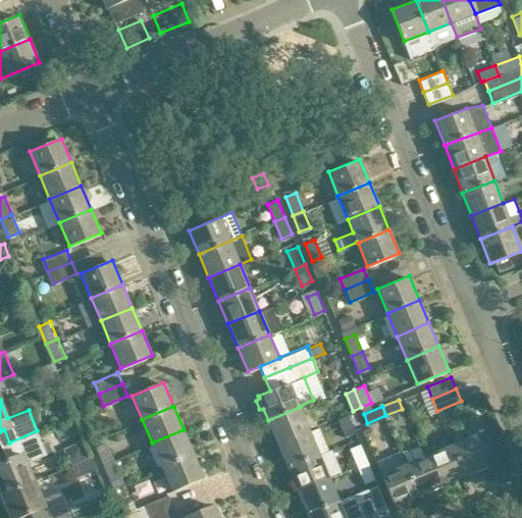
[(268,420),(278,444),(309,429),(300,407),(268,420)]
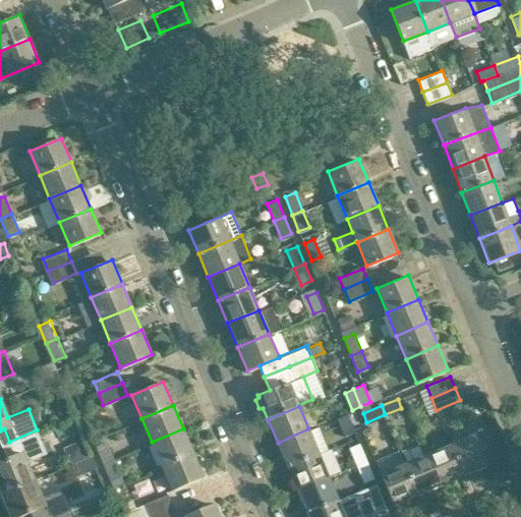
[(338,416),(345,434),(355,428),(348,411),(338,416)]
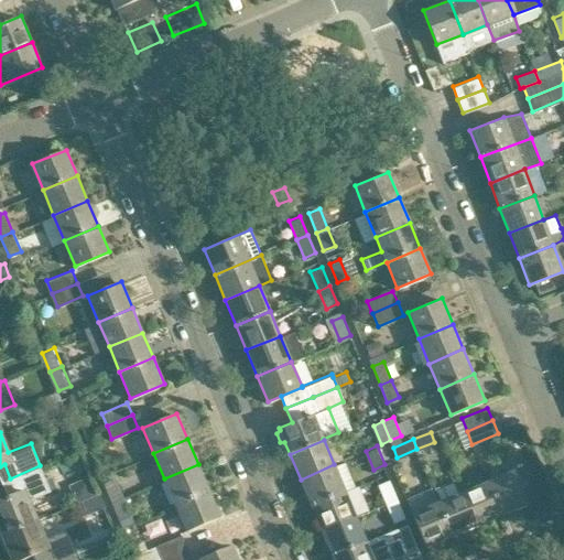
[(208,490),(198,464),(164,478),(174,504),(208,490)]
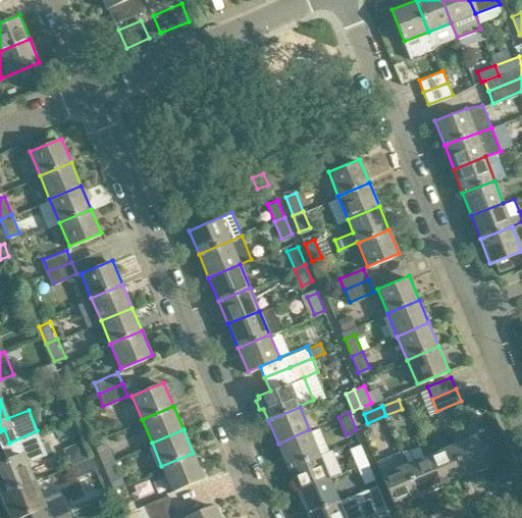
[(278,444),(288,466),(319,453),(309,429),(278,444)]
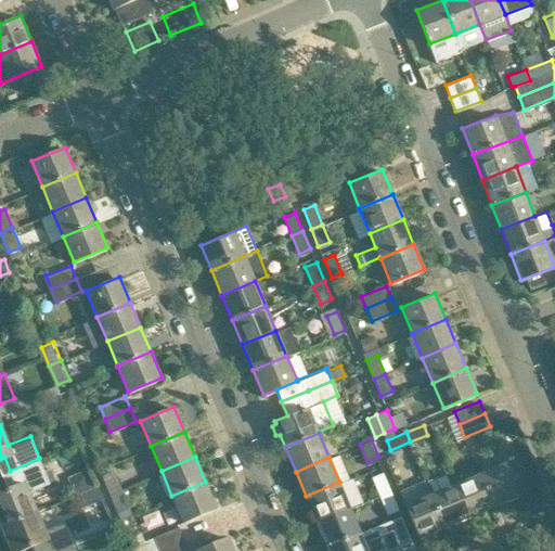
[(0,491),(0,521),(1,524),(35,510),(27,491),(50,482),(39,458),(10,471),(16,485),(0,491)]
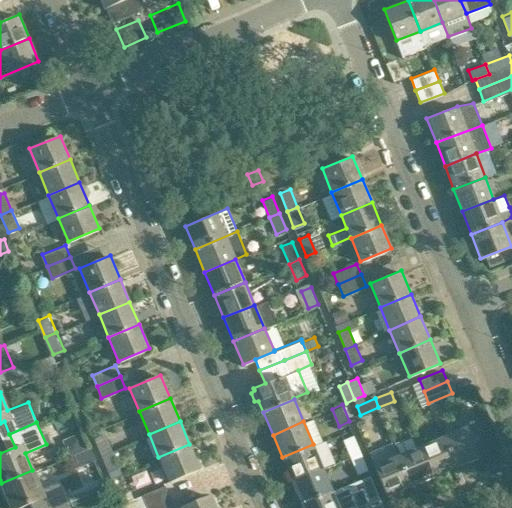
[(466,425),(442,435),(455,466),(479,456),(466,425)]
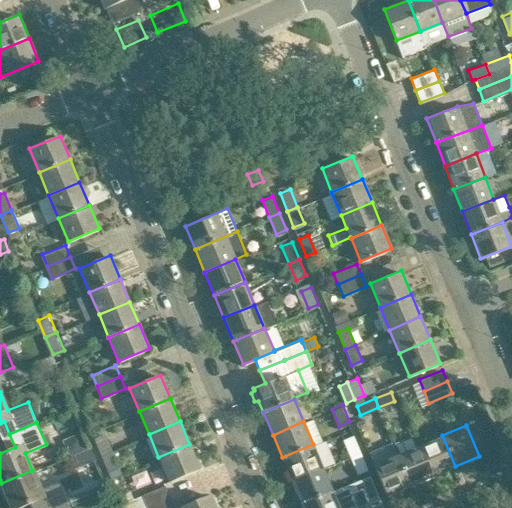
[(112,450),(104,432),(93,437),(101,454),(112,450)]
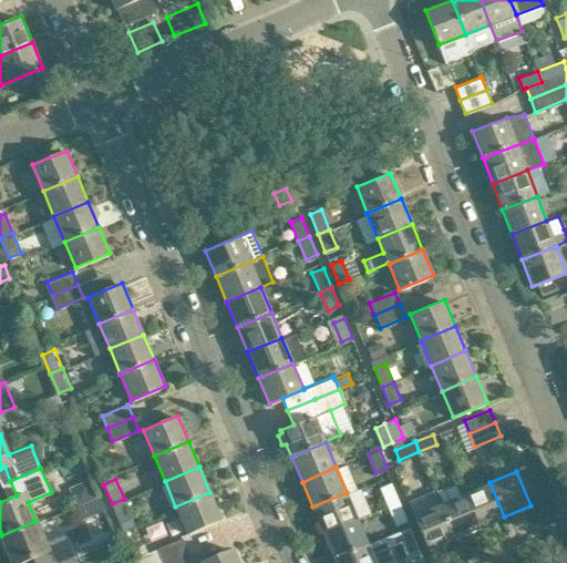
[(381,487),(389,504),(400,499),(392,482),(381,487)]
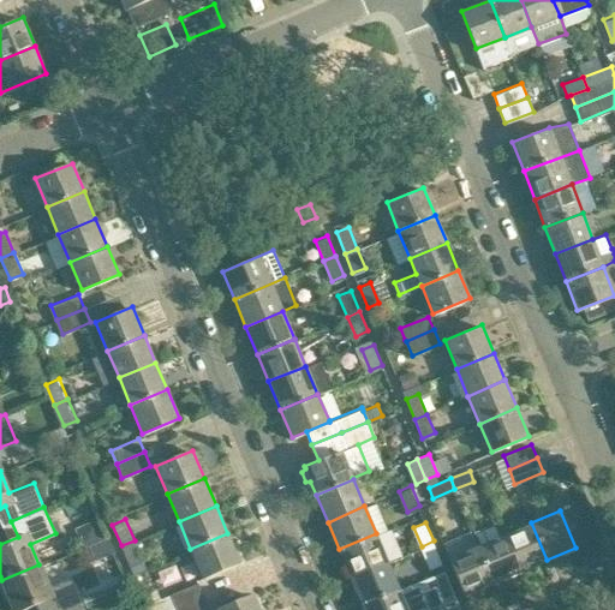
[(531,522),(506,533),(521,570),(547,560),(531,522)]
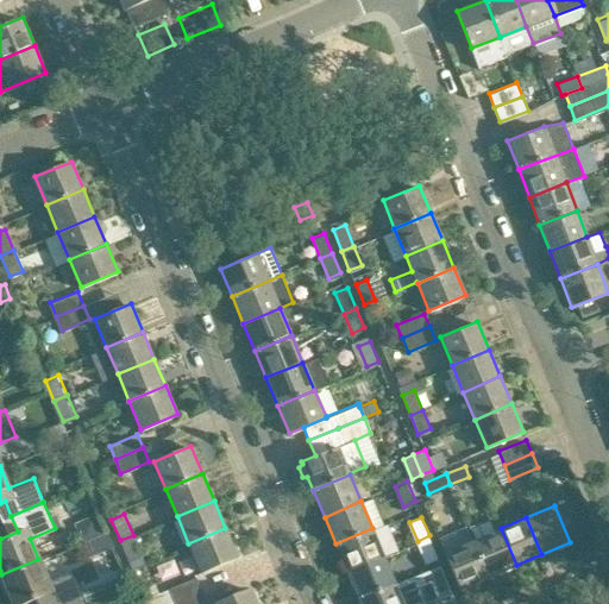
[(98,523),(79,532),(82,540),(93,535),(101,533),(98,523)]
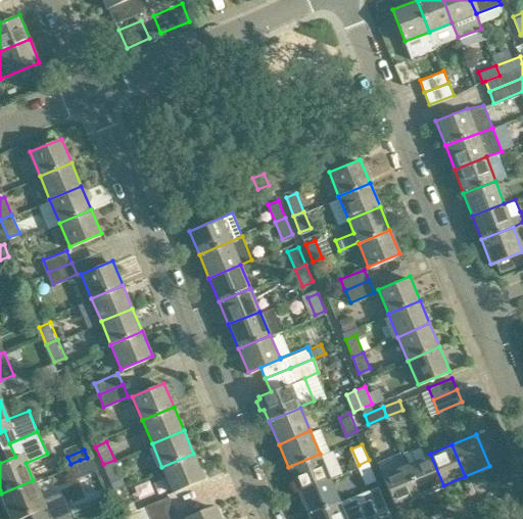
[(193,454),(161,467),(172,491),(203,478),(193,454)]
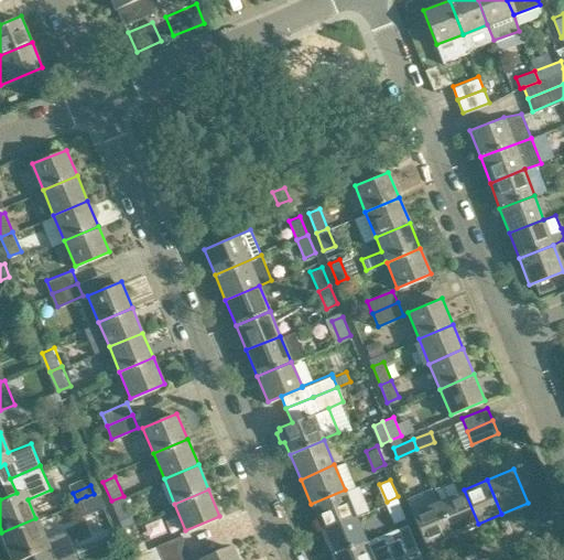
[(311,504),(322,529),(355,515),(345,490),(311,504)]
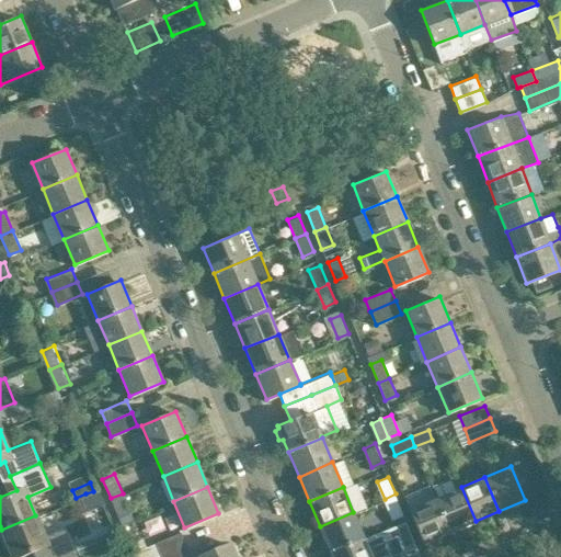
[(461,487),(436,498),(450,531),(476,521),(461,487)]
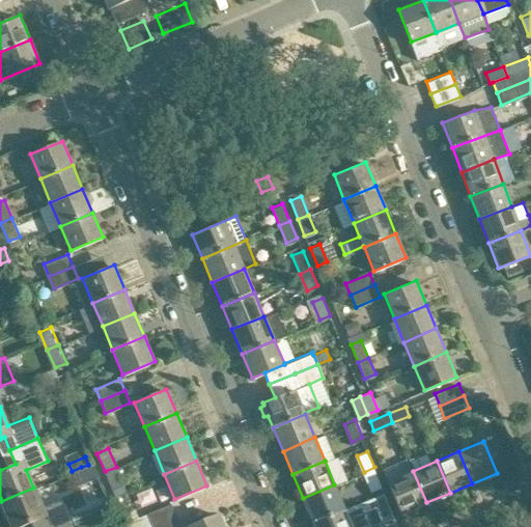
[(123,484),(116,467),(105,471),(112,490),(123,484)]
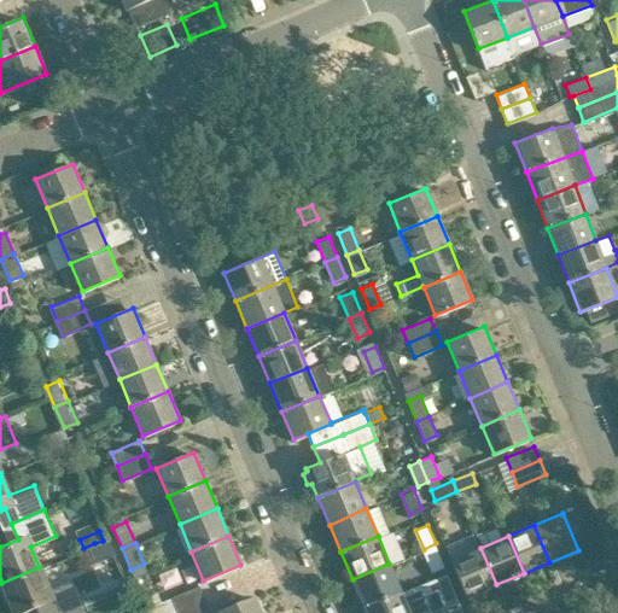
[(436,543),(424,549),(432,570),(444,565),(436,543)]
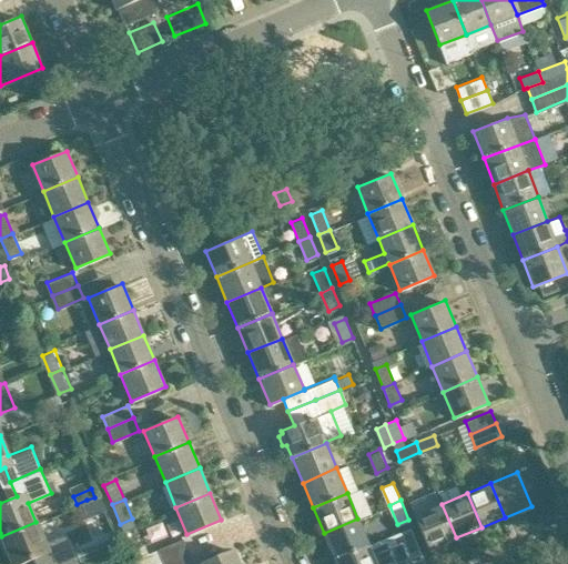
[(456,537),(442,504),(414,515),(428,550),(456,537)]
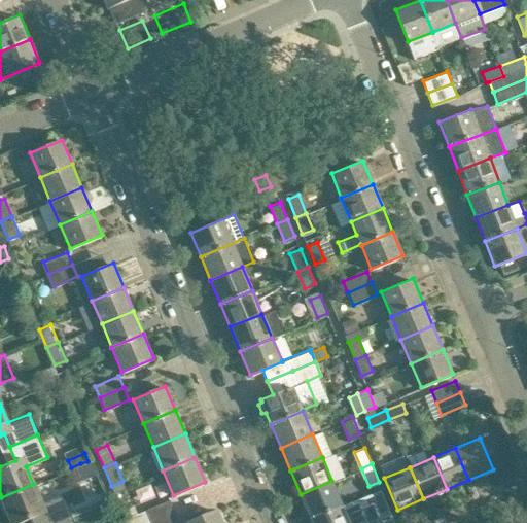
[(301,494),(310,518),(342,504),(331,481),(301,494)]
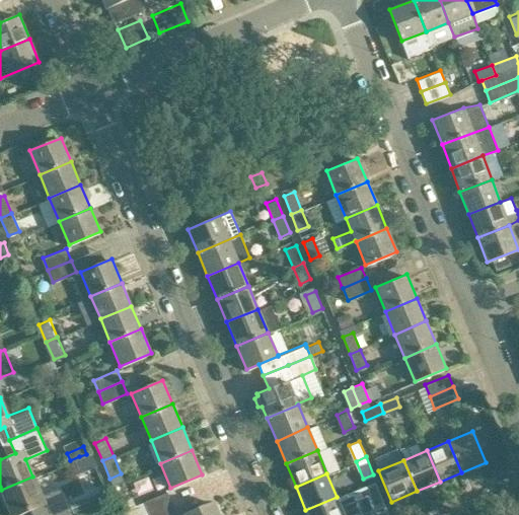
[(14,514),(38,506),(41,514),(48,514),(70,506),(61,486),(41,494),(32,476),(1,490),(11,514),(14,514)]
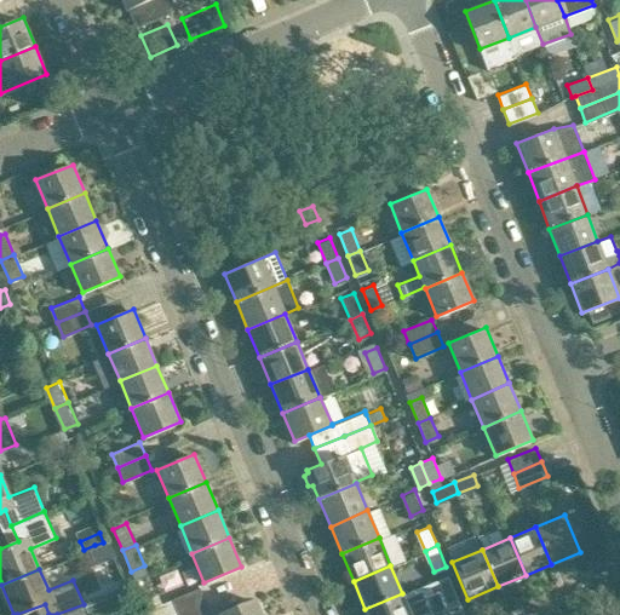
[(448,575),(434,581),(446,609),(460,603),(448,575)]
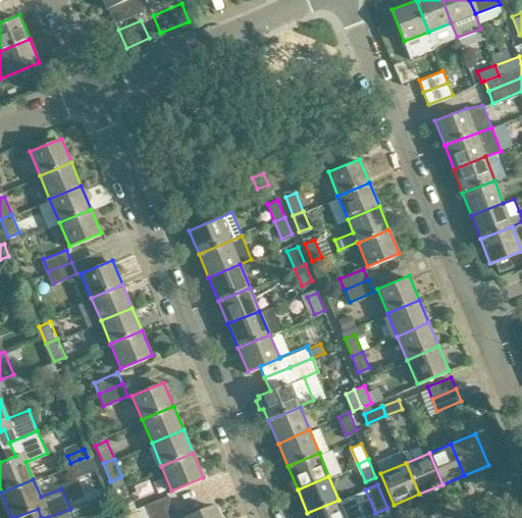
[(369,498),(365,489),(355,494),(358,502),(369,498)]
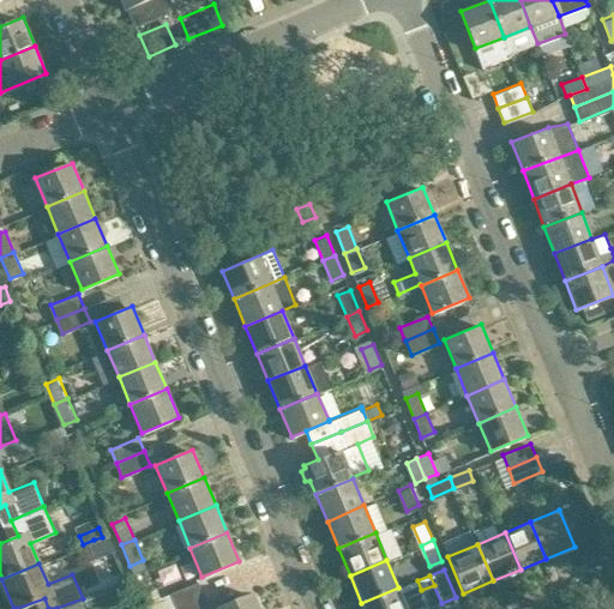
[(204,595),(198,580),(169,592),(175,607),(204,595)]
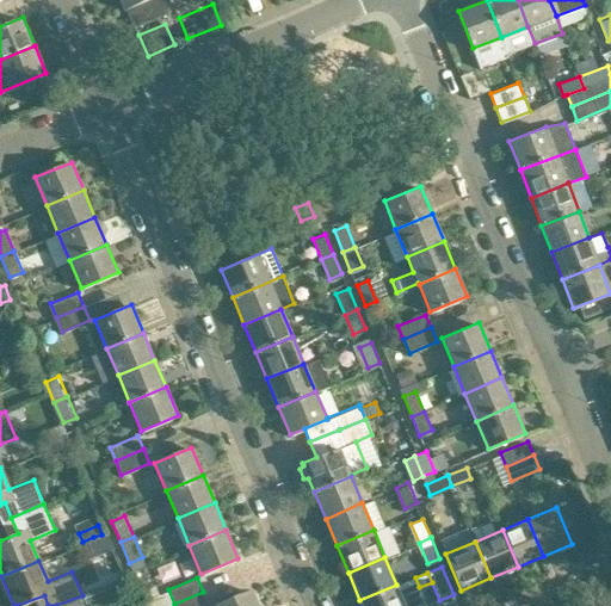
[(405,605),(396,585),(359,600),(362,605),(405,605)]
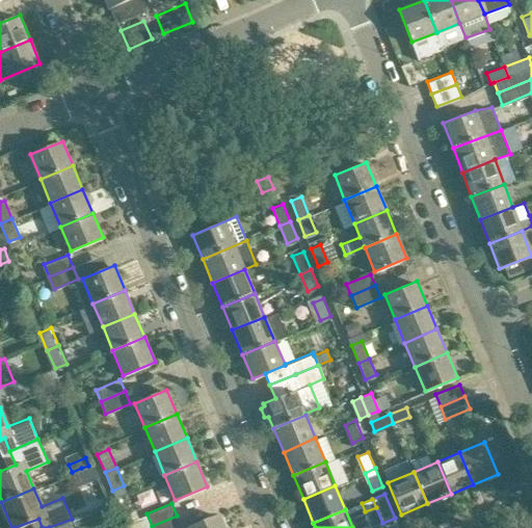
[(224,527),(218,513),(187,527),(186,527),(224,527)]
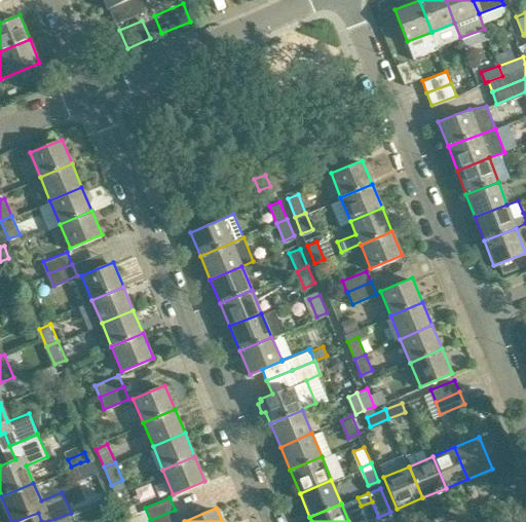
[(177,521),(180,521),(175,510),(150,520),(151,521),(177,521)]
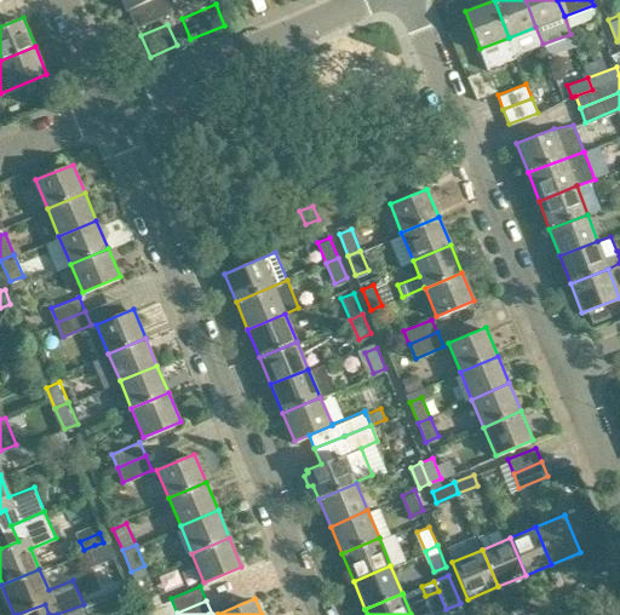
[(87,614),(84,604),(57,614),(87,614)]
